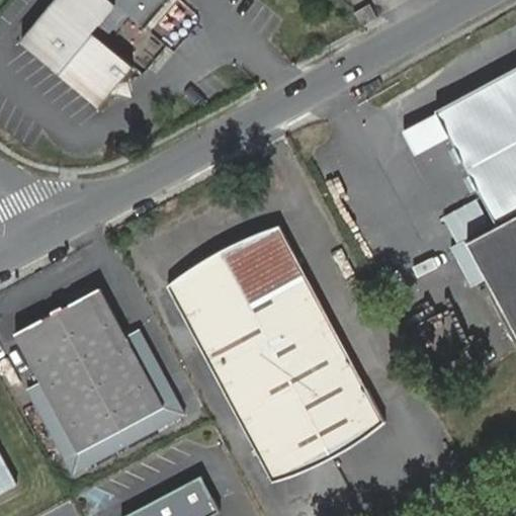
[(54,0),(20,41),(97,106),(132,67),(91,32),(114,5),(143,28),(154,14),(166,0),(54,0)]
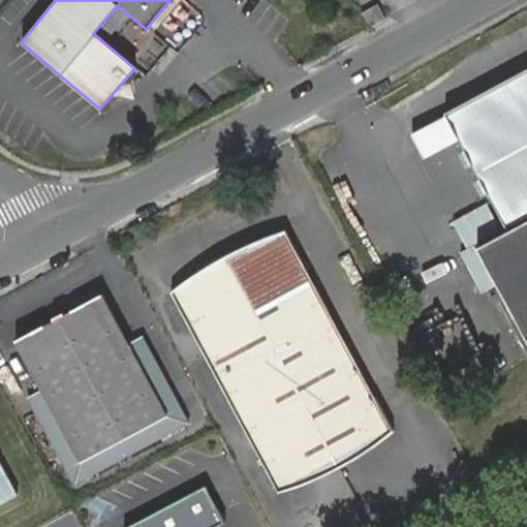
[(360,13),(368,29),(383,20),(375,5),(362,12),(360,13)]
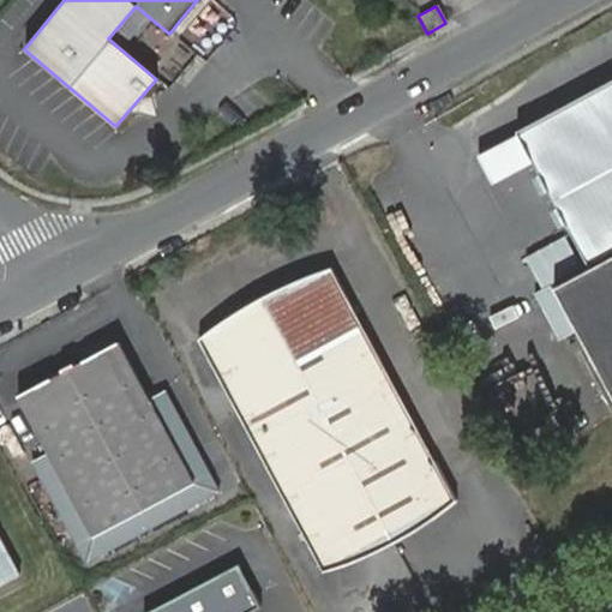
[(611,78),(515,131),(587,268),(551,286),(611,401),(611,78)]
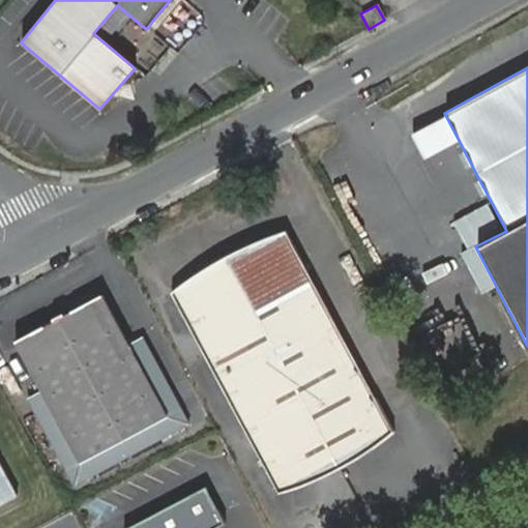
[(288,236),(173,297),(276,489),(390,428),(385,418),(288,236)]
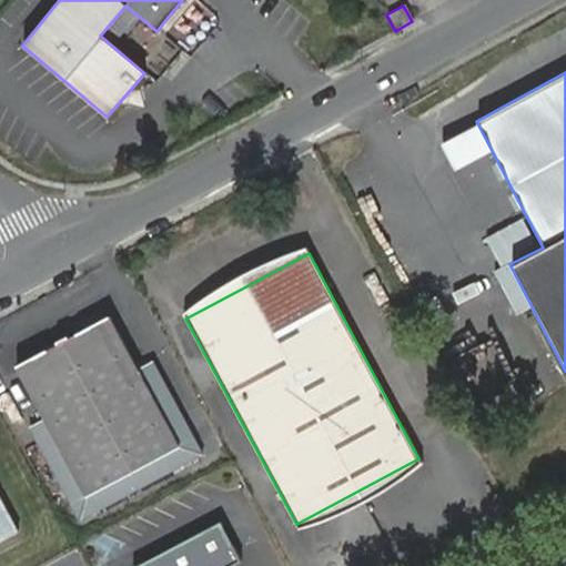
[(108,316),(16,366),(86,497),(179,447),(108,316)]
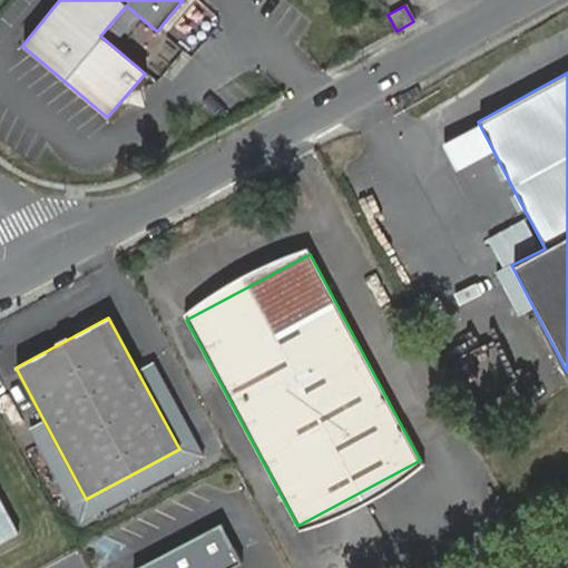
[(0,540),(16,531),(0,502),(0,540)]
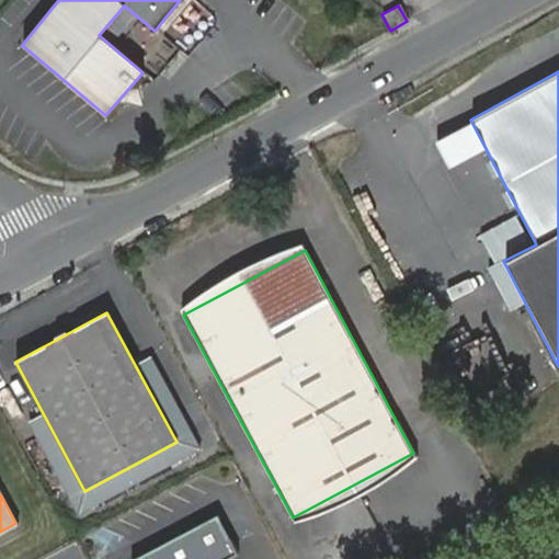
[(194,528),(136,558),(225,558),(237,552),(217,516),(194,528)]
